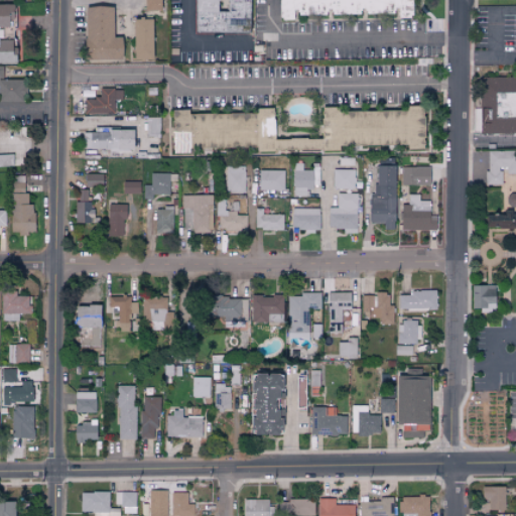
[(142,0),(143,11),(159,11),(159,0),(142,0)]
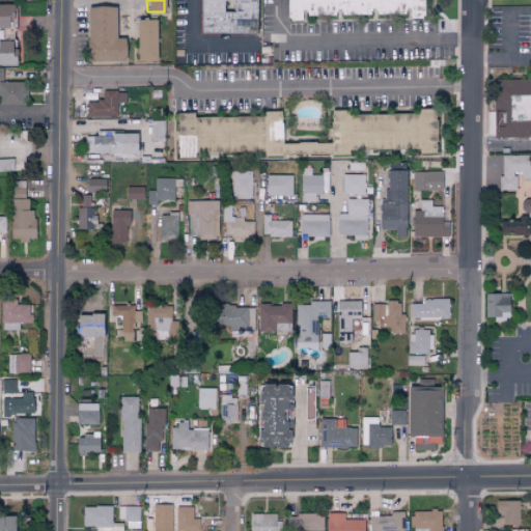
[(198,0),(198,33),(255,34),(255,0),(231,0),(232,11),(224,11),(224,0),(198,0)]
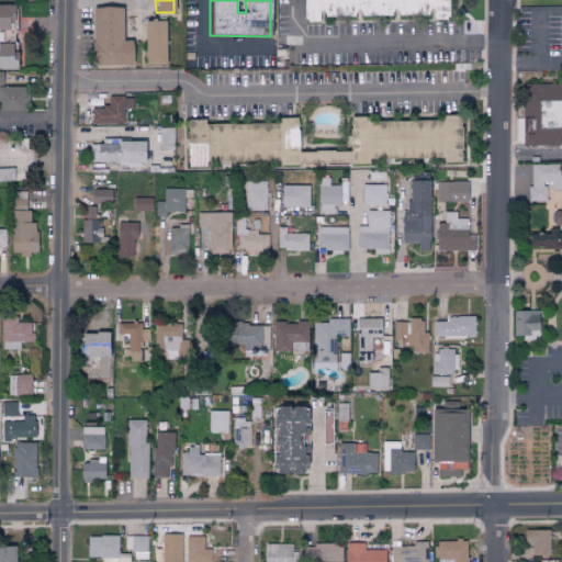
[(302,0),(303,21),(317,21),(317,14),(357,14),(357,15),(391,15),(391,13),(430,12),(430,19),(447,19),(447,0),(302,0)]
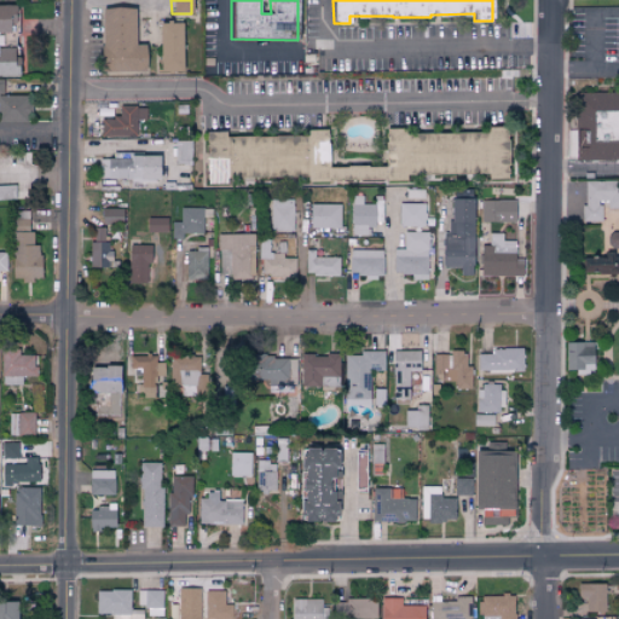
[(0,5),(0,33),(13,33),(13,6),(0,5)]
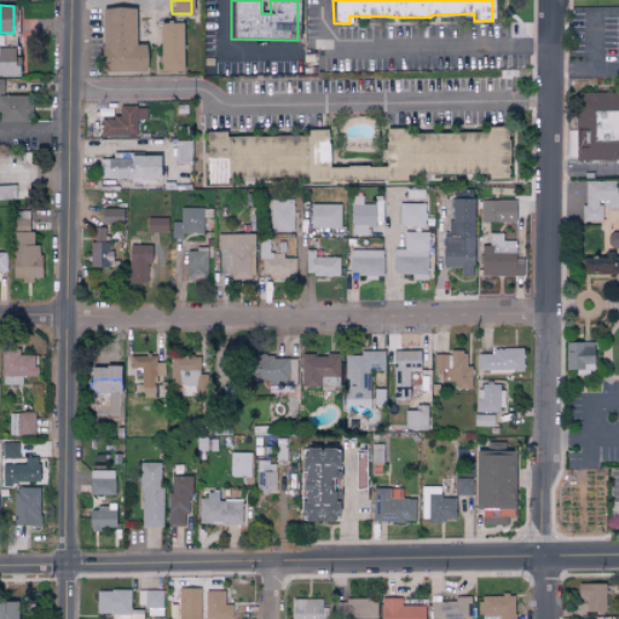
[(134,45),(134,7),(99,9),(100,73),(144,71),(144,45),(134,45)]
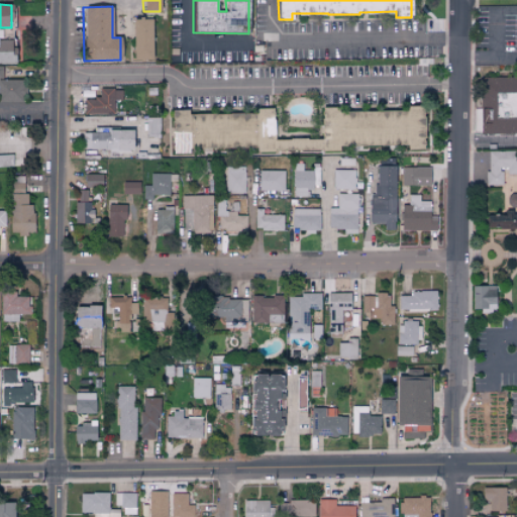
[(150,19),(132,19),(133,60),(151,60),(150,19)]
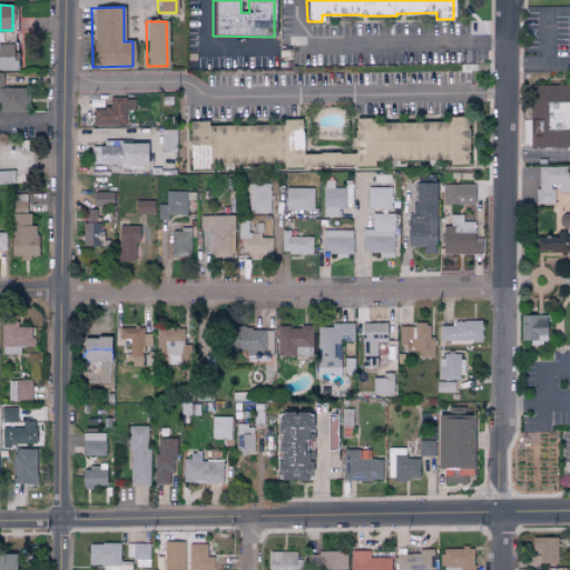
[(15,43),(0,43),(0,69),(15,70),(15,43)]
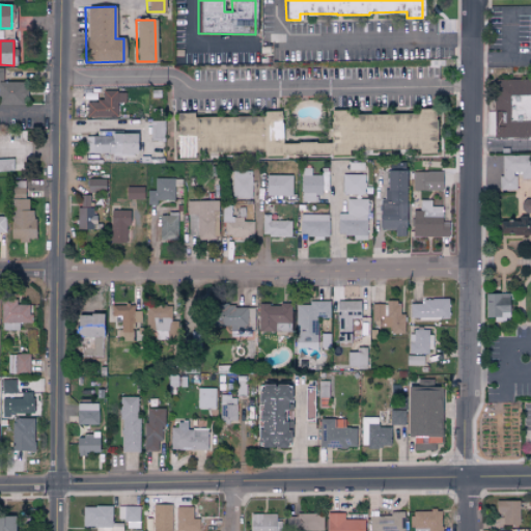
[(530,79),(494,79),(494,137),(530,137),(530,79)]
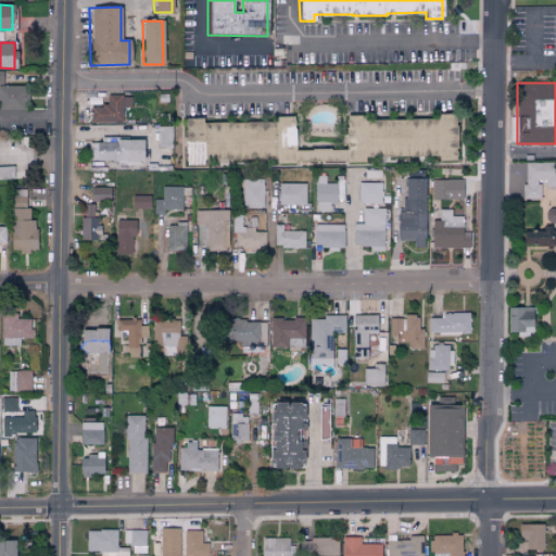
[(27,86),(0,86),(0,110),(27,110),(27,86)]
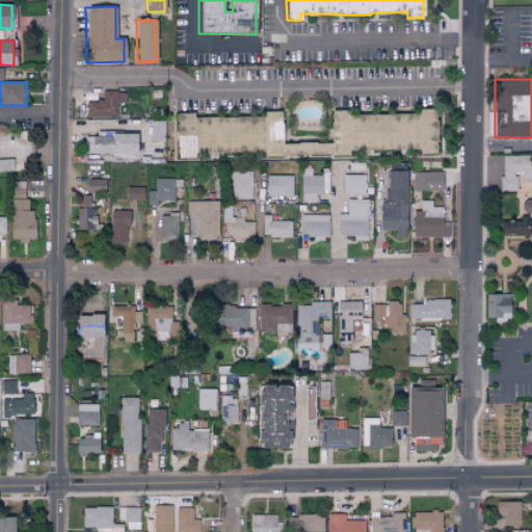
[(86,102),(86,117),(116,117),(116,103),(126,103),(126,91),(101,91),(101,102),(86,102)]
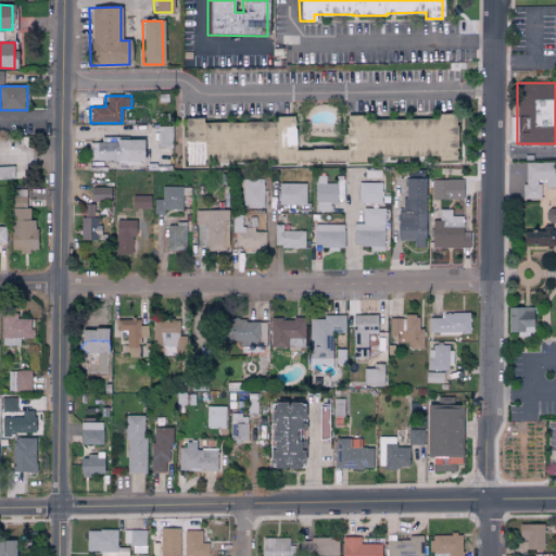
[(344,149),(294,150),(294,116),(275,116),(276,161),(438,158),(438,161),(456,161),(455,113),(437,114),(437,117),(344,119),(344,149)]
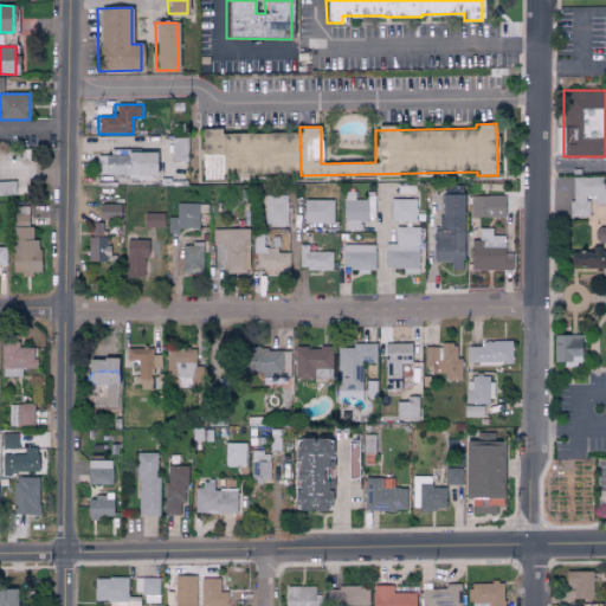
[(300,174),(300,133),(214,134),(214,129),(200,129),(200,176),(300,174)]
